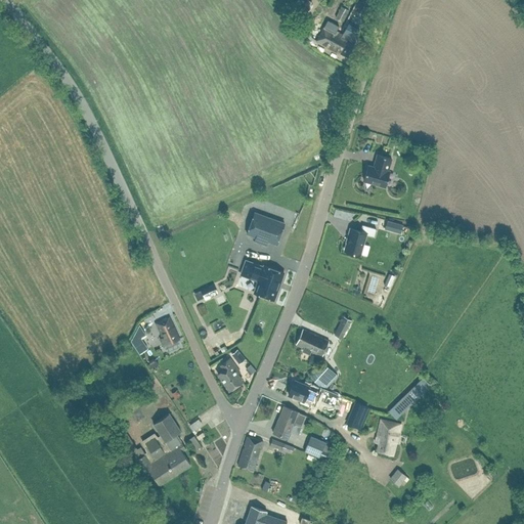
[(342,6),(336,17),(343,22),(349,10),(342,6)]
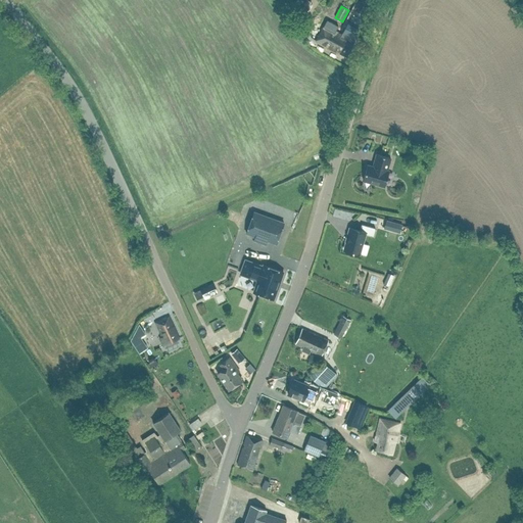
[(324,25),(315,40),(345,56),(353,41),(324,25)]
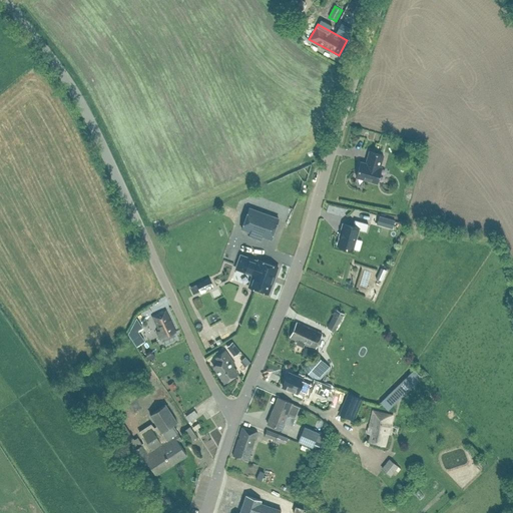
[(356,175),(377,181),(381,166),(379,166),(383,154),(369,150),(366,158),(367,158),(366,162),(360,160),(356,175)]
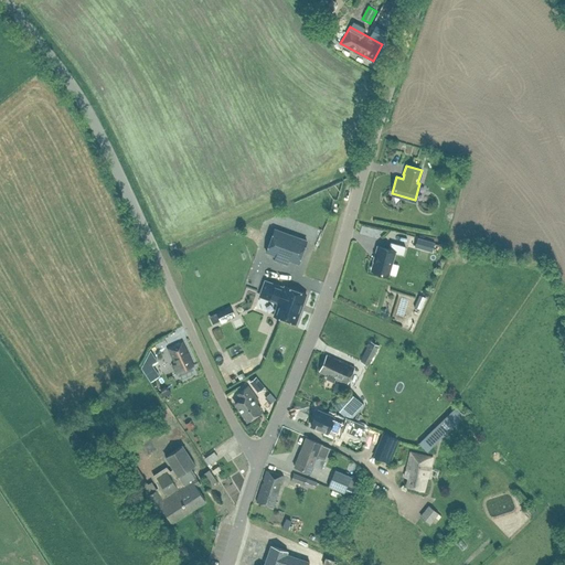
[(274,228),(265,252),(298,263),(306,240),(274,228)]
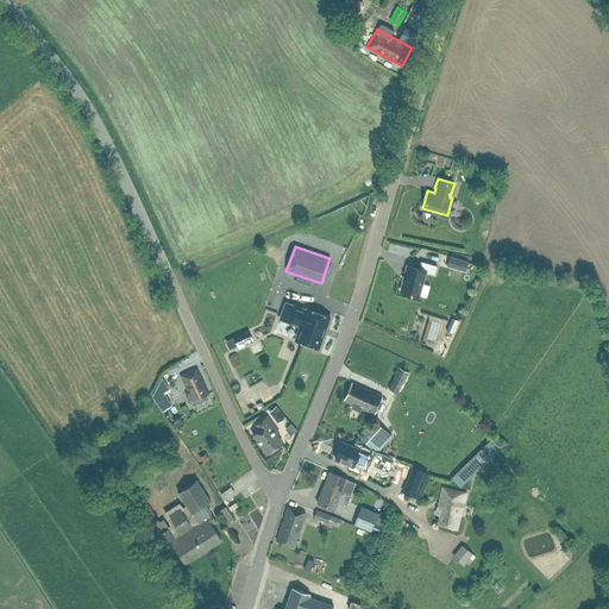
[(446,265),(465,271),(468,261),(449,256),(446,265)]
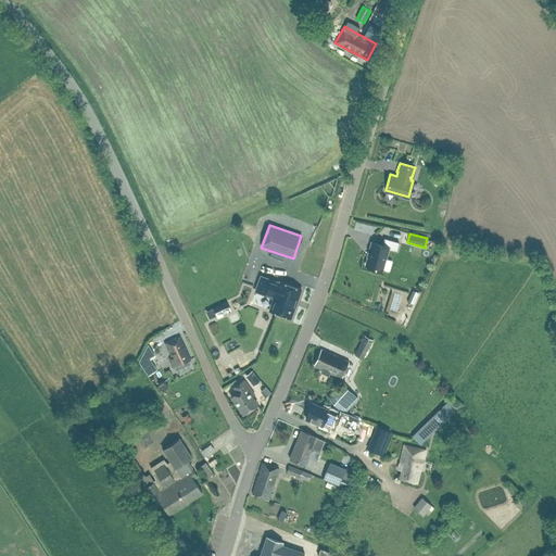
[(382,245),(371,242),(368,256),(369,256),(366,266),(382,270),(388,249),(396,251),(400,243),(384,239),(382,245)]
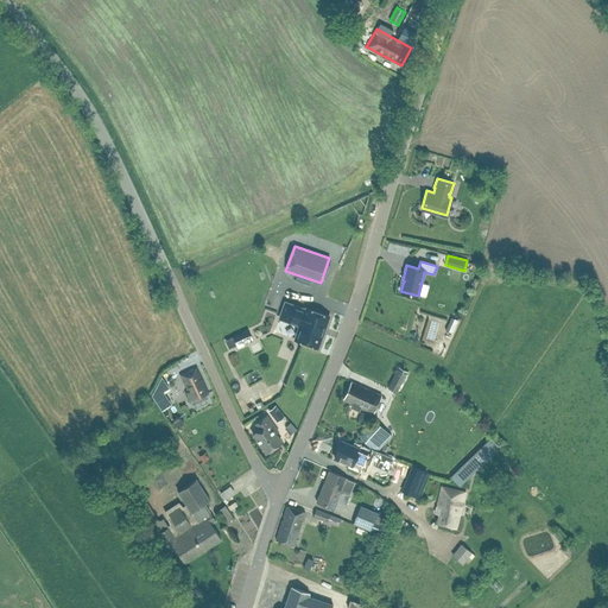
[(285,302),(279,318),(298,325),(293,339),(317,347),(329,316),(305,306),(304,309),(285,302)]
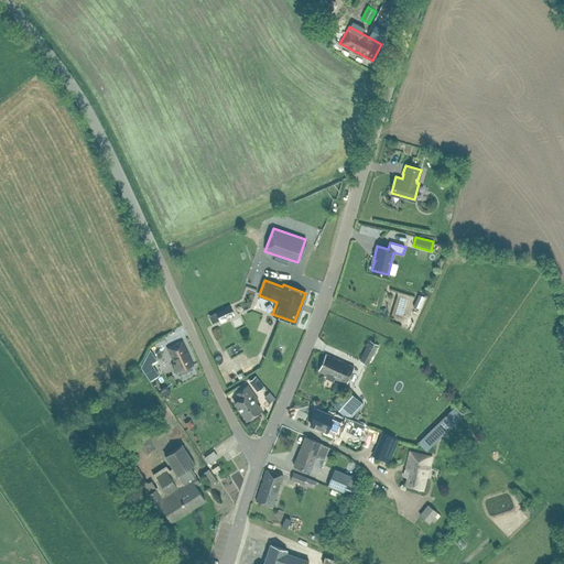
[(229,305),(215,311),(219,320),(234,313),(229,305)]
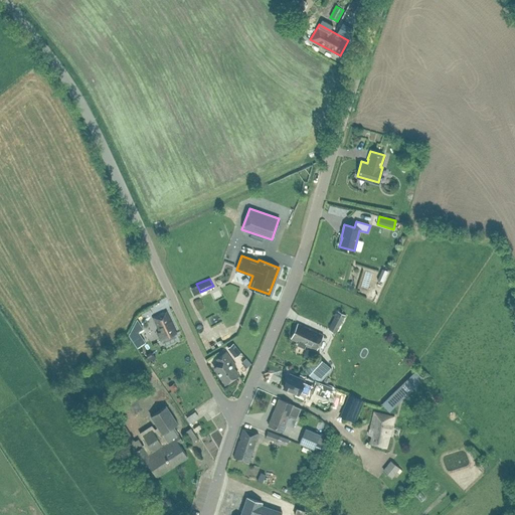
[(203,293),(198,295),(201,304),(207,302),(203,293)]
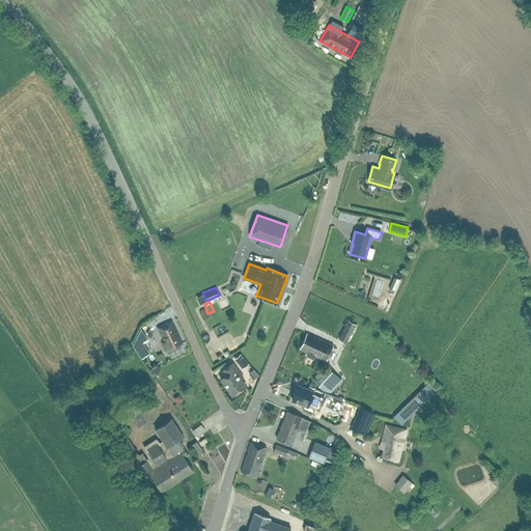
[(348,318),(338,338),(346,342),(356,324),(354,323),(355,322),(348,318)]
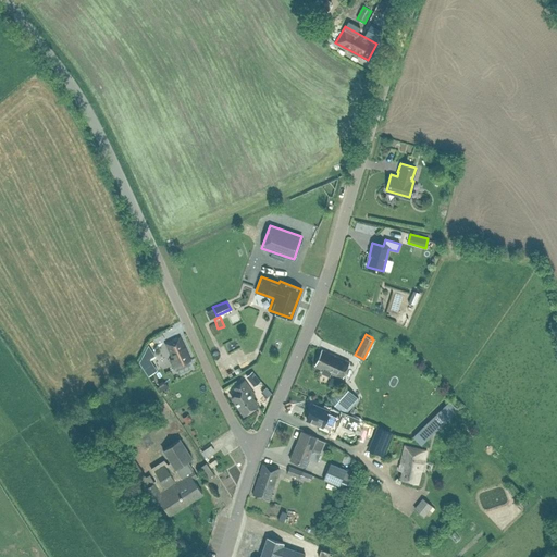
[(165,343),(169,348),(173,358),(170,359),(174,368),(190,360),(178,336),(165,343)]
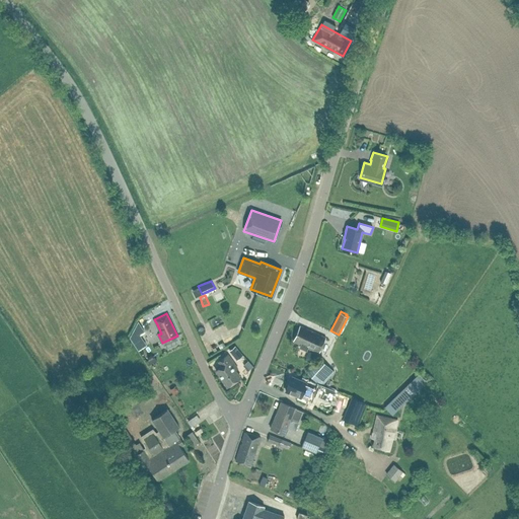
[(307,347),(318,352),(325,337),(300,325),(293,341),(299,344),(298,347),(305,351),(307,347)]
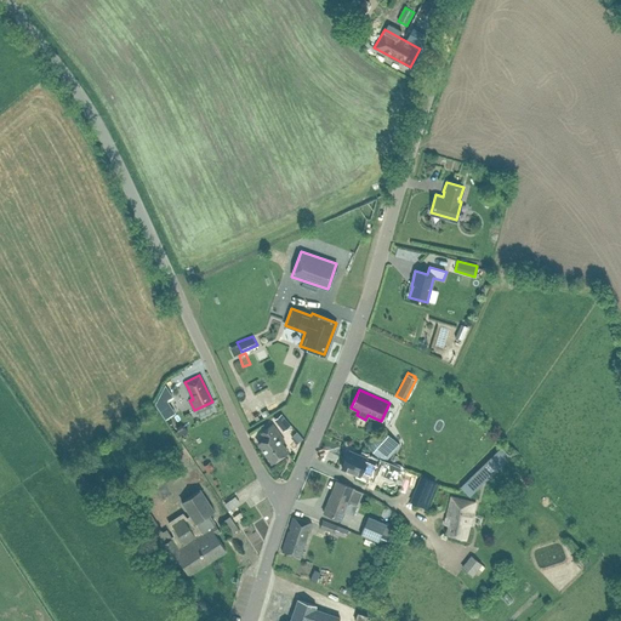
[(290,425),(281,412),(274,419),(283,431),(290,425)]
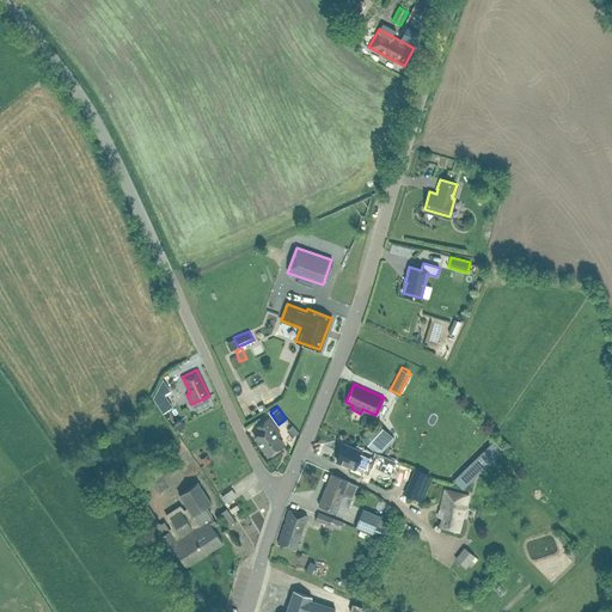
[(259,442),(268,454),(282,445),(276,436),(280,434),(277,429),(268,417),(257,426),(261,432),(255,436),(259,442)]
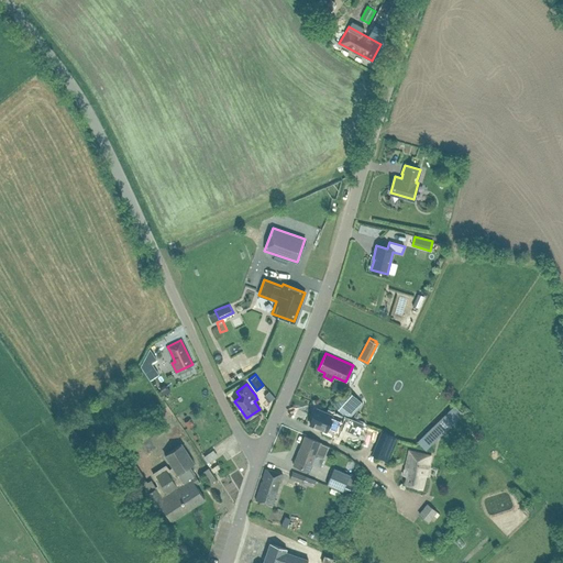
[(356,396),(348,388),(332,405),(341,412),(341,411),(343,412),(346,414),(350,417),(361,405),(354,399),(356,396)]
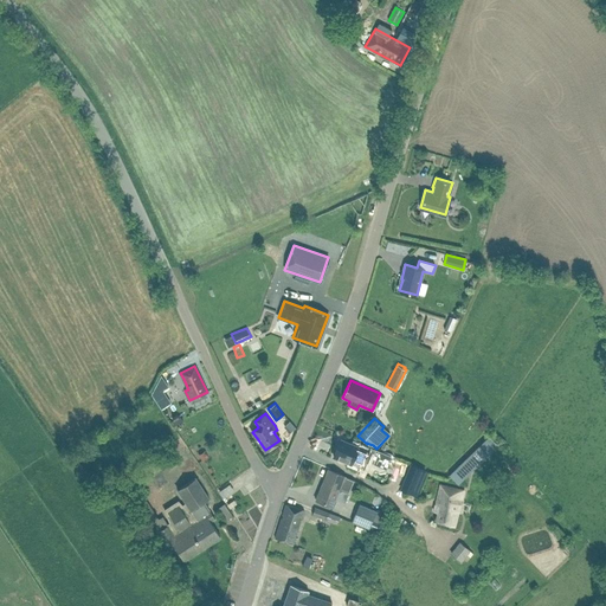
[(497,446),(488,436),(447,475),(457,484),(497,446)]
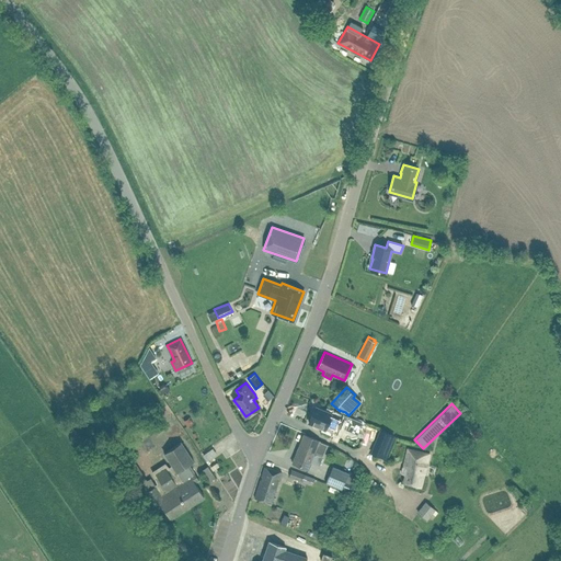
[(331,432),(335,423),(346,427),(351,416),(325,407),(324,410),(315,407),(308,422),(331,432)]
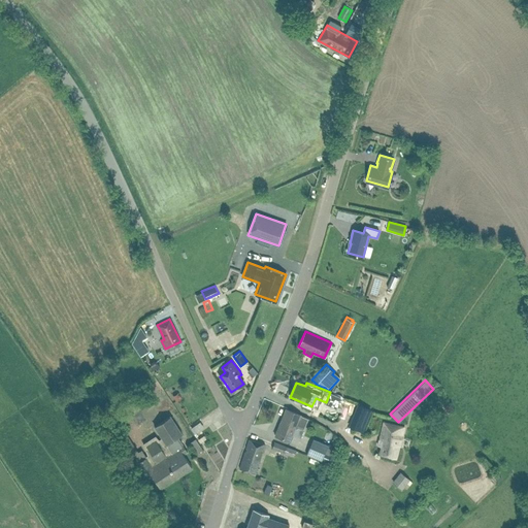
[(128,415),(140,407),(135,398),(122,406),(128,415)]
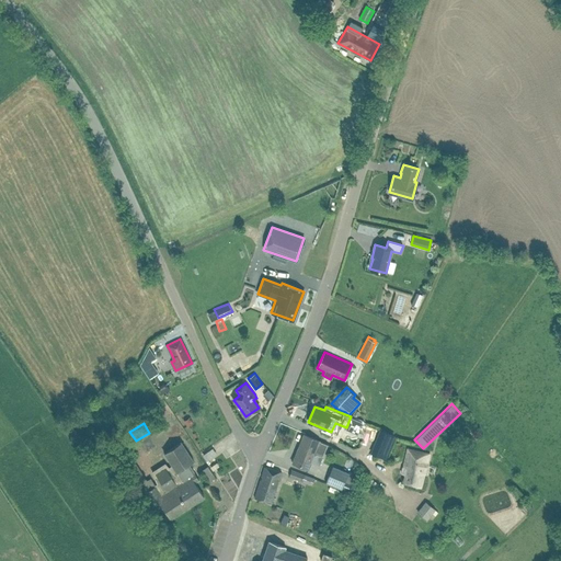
[(379,428),(369,453),(375,455),(385,459),(390,444),(395,435),(387,432),(379,428)]
